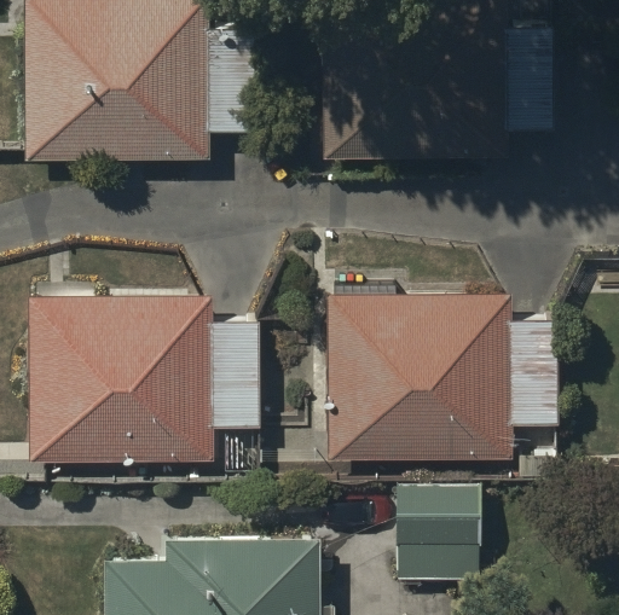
[(24,0),(25,160),(209,160),(209,132),(260,132),(260,34),(209,34),(209,0),(24,0)]
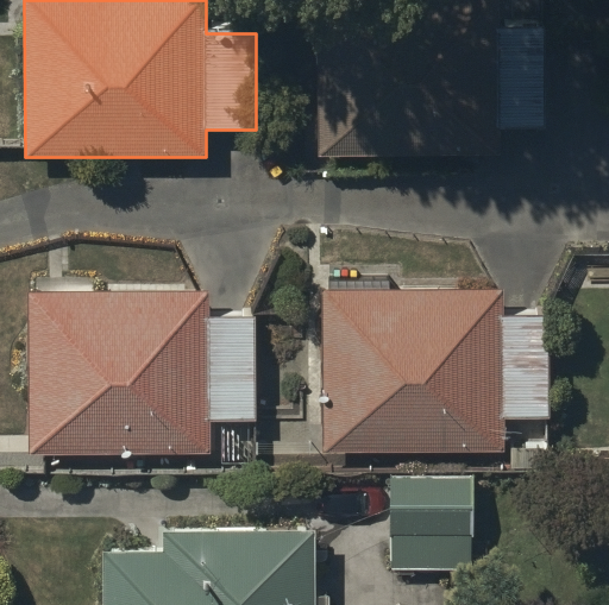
[(313,0),(313,157),(495,157),(495,131),(542,131),(542,27),(495,27),(495,0),(313,0)]
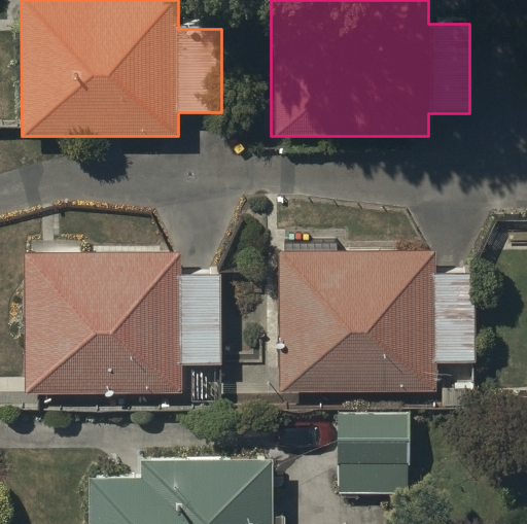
[(286,234),(286,250),(280,250),(282,392),(432,390),(431,363),(473,362),(472,275),(435,276),(434,250),(338,250),(338,235),(286,234)]
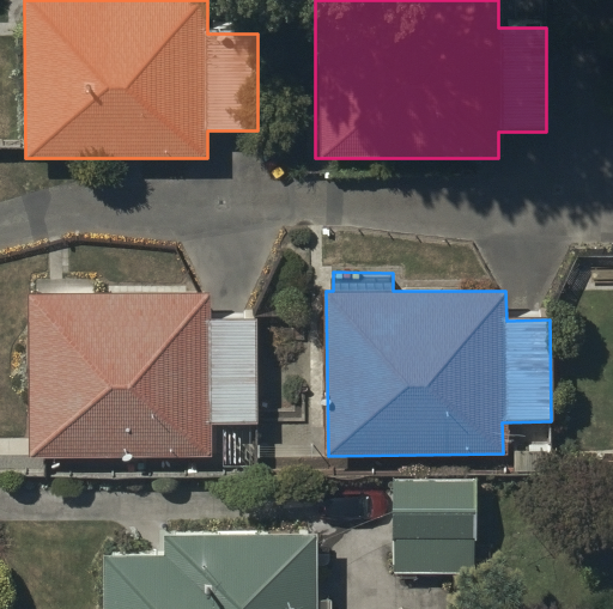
[(105,282),(105,293),(95,293),(95,276),(37,276),(37,294),(28,294),(29,458),(213,456),(213,424),(256,424),(256,321),(212,321),(212,292),(186,292),(186,282),(105,282)]
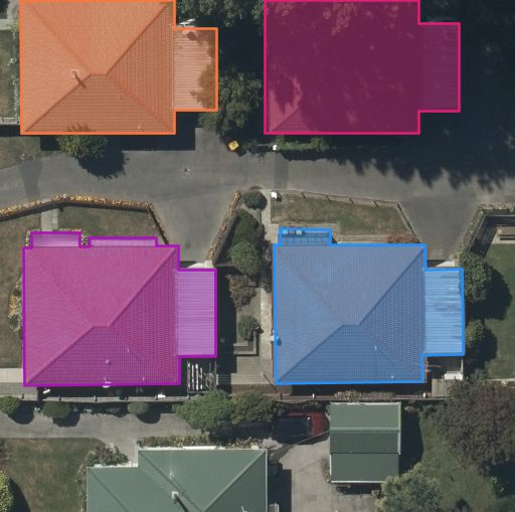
[(403,400),(328,401),(328,483),(403,483),(403,400)]
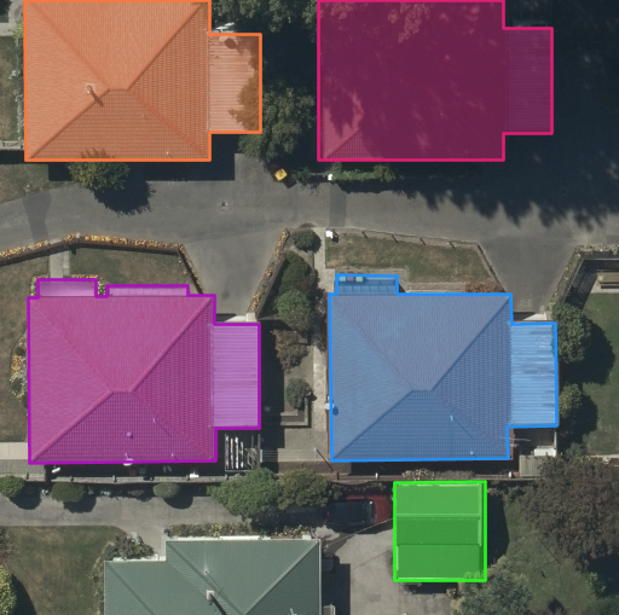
[(322,614),(323,543),(171,543),(171,563),(106,563),(106,614),(322,614)]
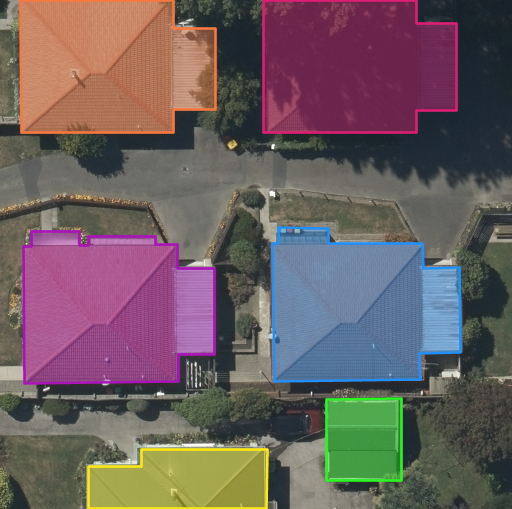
All buildings are outlined.
